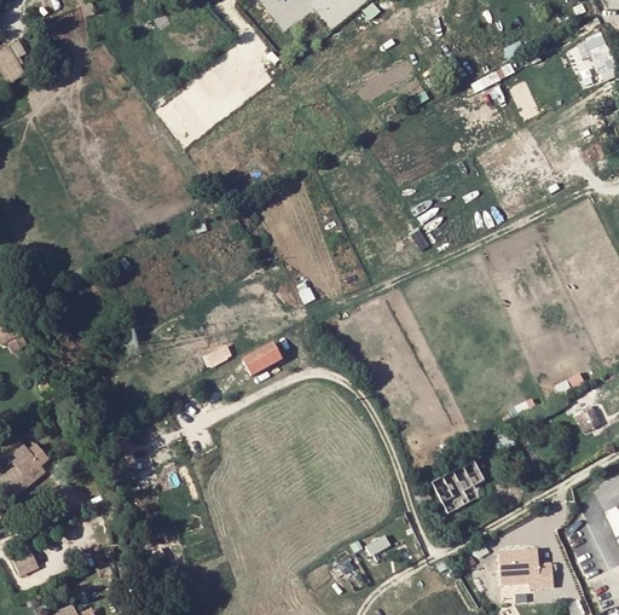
[(566,46),(584,85),(618,69),(618,63),(603,29),(566,46)]
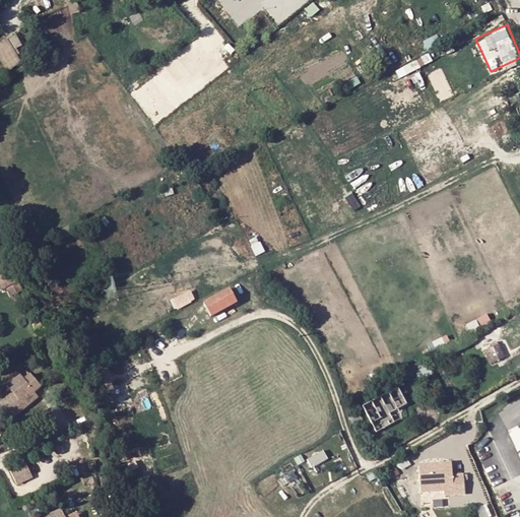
[(0,50),(9,68),(31,56),(18,31),(0,41),(0,50)]
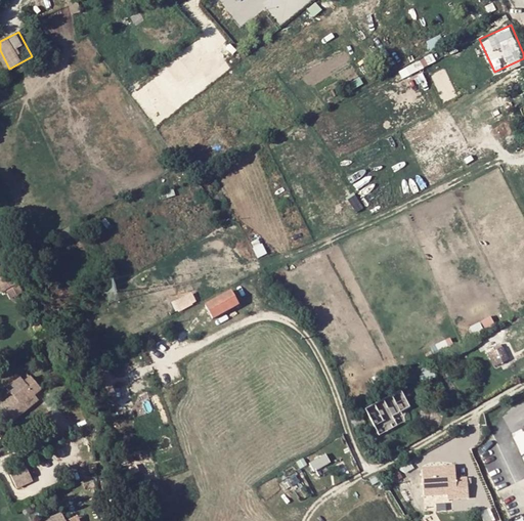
[(212,316),(238,302),(231,289),(205,303),(212,316)]
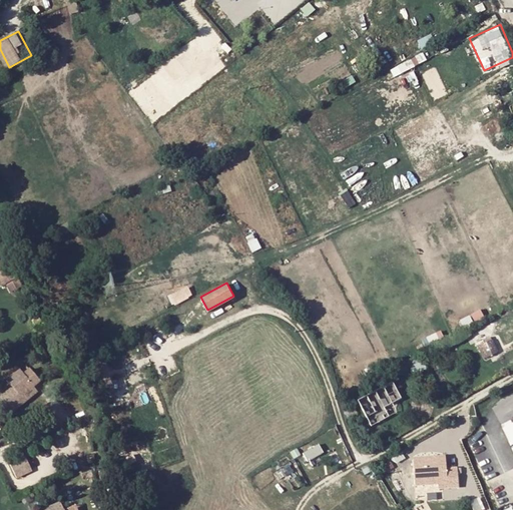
[(191,284),(172,291),(176,301),(195,293),(191,284)]
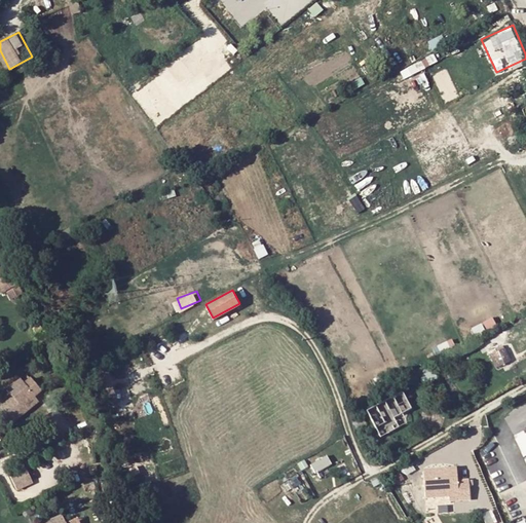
[(499,364),(511,358),(504,345),(492,351),(499,364)]
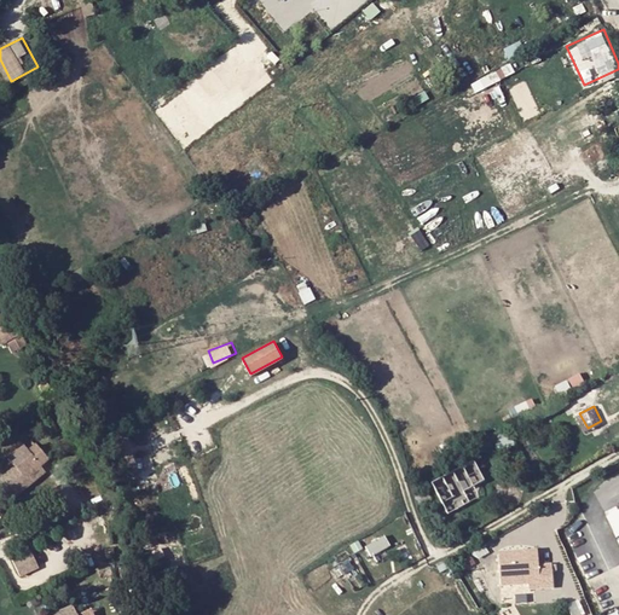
[(47,458),(35,444),(27,450),(23,445),(7,457),(13,464),(0,476),(0,483),(10,498),(29,482),(24,476),(40,464),(47,458)]
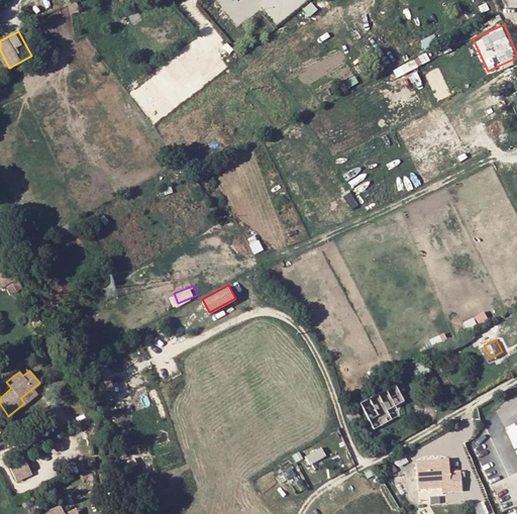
[(112,387),(102,390),(100,390),(102,396),(114,393),(112,387)]
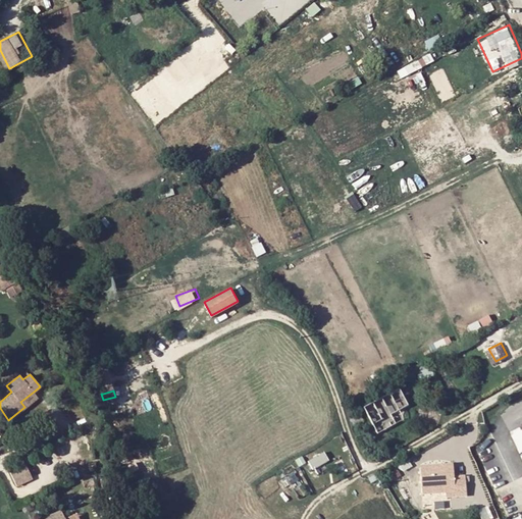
[(34,392),(20,402),(24,407),(37,397),(34,392)]
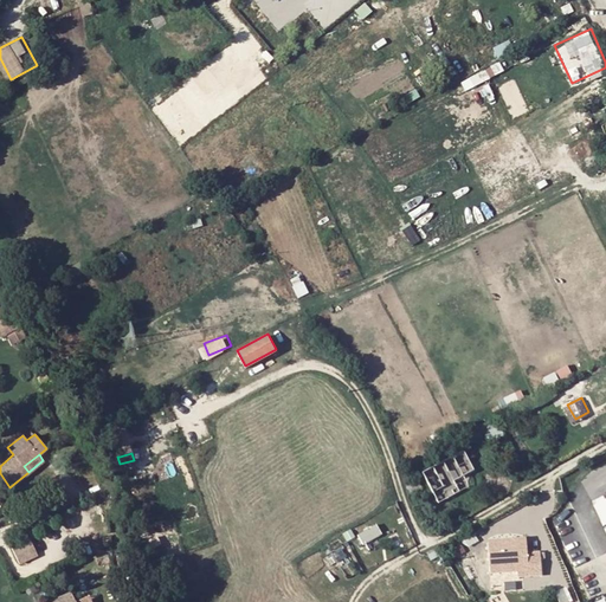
[(463,471),(453,454),(423,471),(432,487),(449,479),(463,471)]
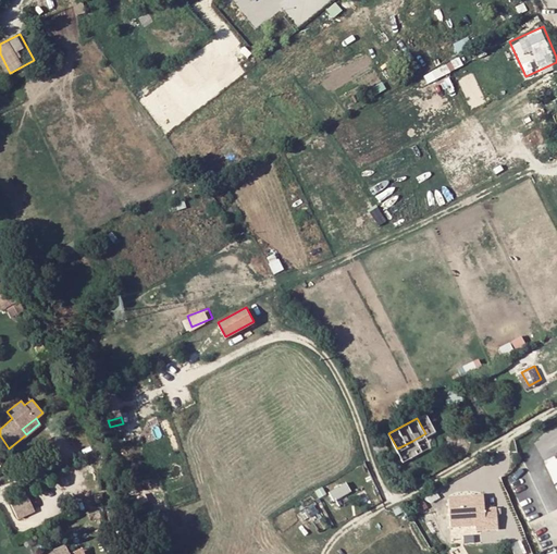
[(417,450),(412,441),(397,448),(403,458),(417,450)]
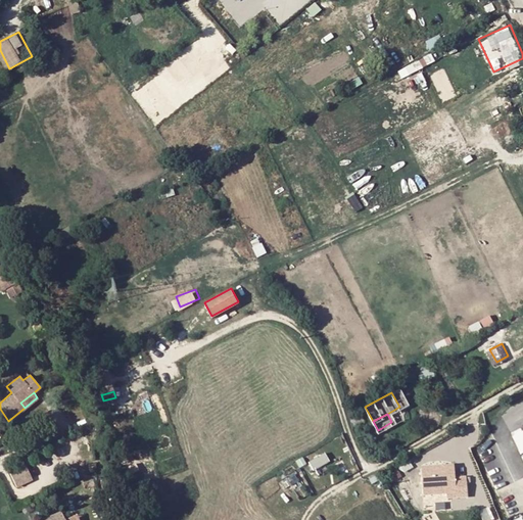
[(522,431),(513,436),(521,453),(522,452),(522,431)]
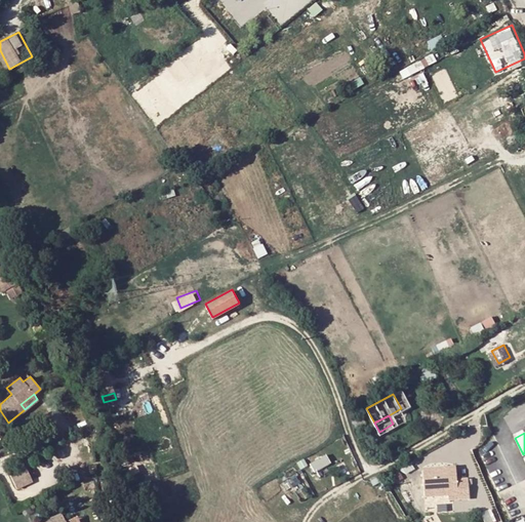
[(422,467),(425,490),(448,489),(448,494),(448,498),(470,497),(468,477),(456,477),(455,465),(422,467)]
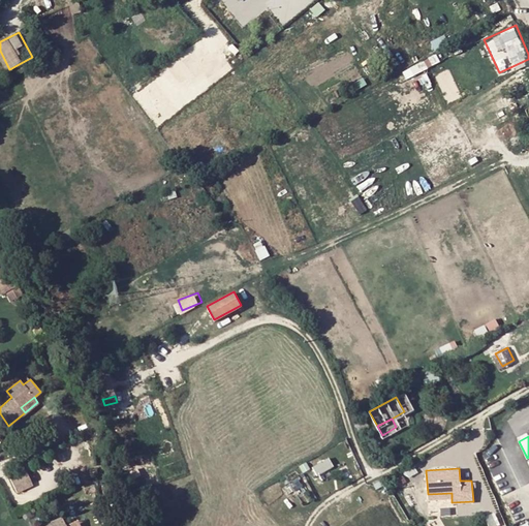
[(17,492),(32,485),(25,469),(9,476),(17,492)]
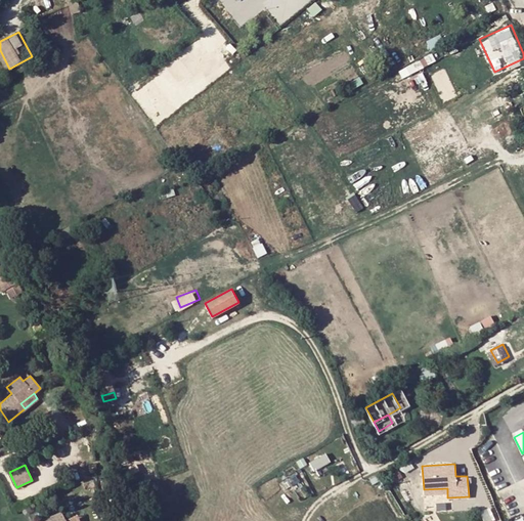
[(372,483),(378,479),(376,474),(368,478),(372,483)]
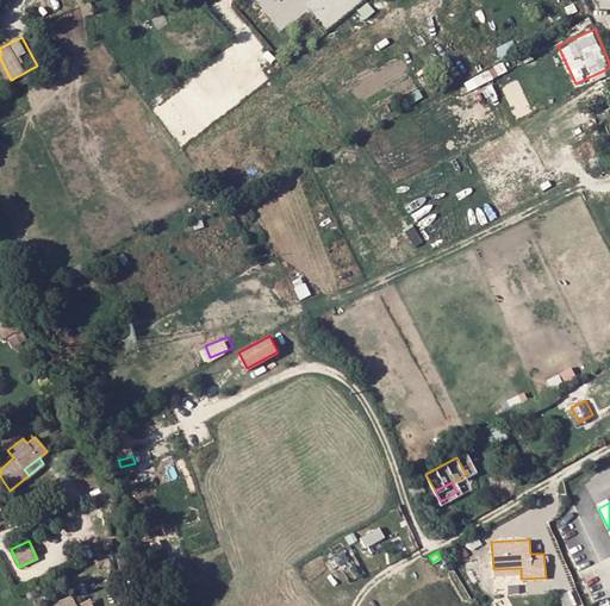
[(70,595),(60,600),(61,604),(56,605),(64,605),(73,601),(70,595)]
